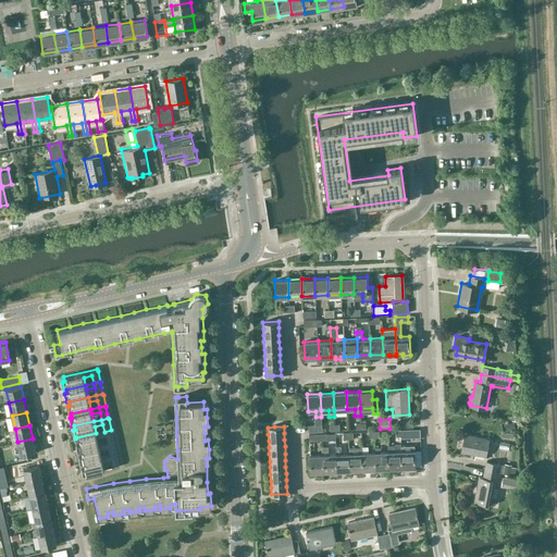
[(96,433),(76,437),(77,442),(75,442),(77,450),(79,450),(99,446),(97,438),(106,436),(107,444),(113,443),(111,431),(111,430),(104,432),(96,433)]
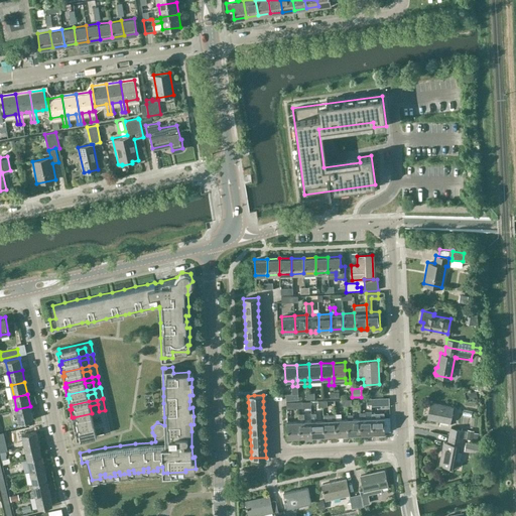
[(449,421),(453,406),(430,402),(427,417),(449,421)]
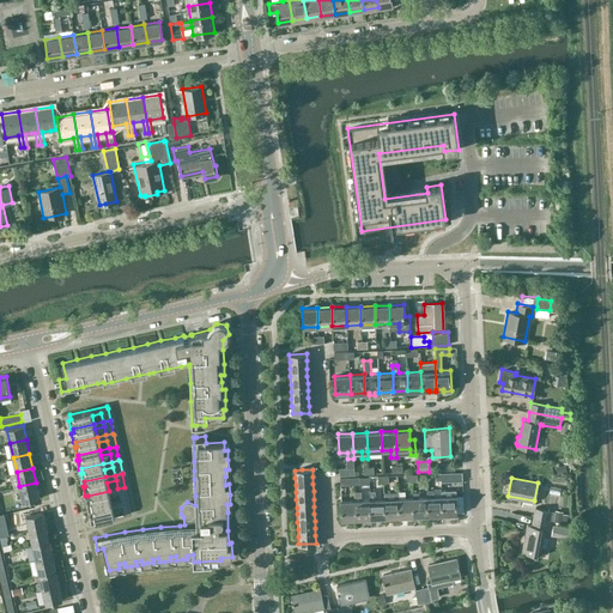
[(40,498),(36,483),(19,486),(23,502),(40,498)]
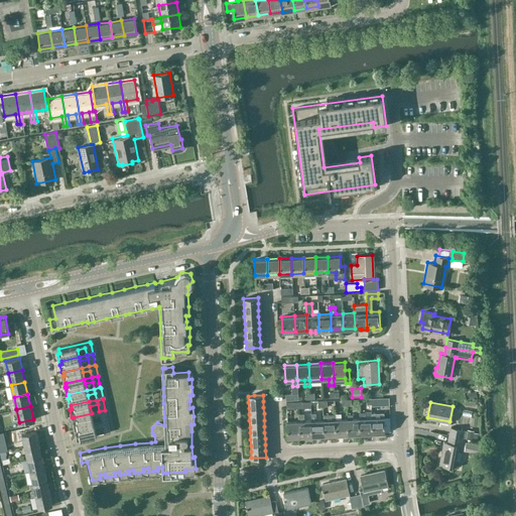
[(100,415),(102,422),(108,421),(106,410),(105,410),(99,411),(92,413),(74,417),(75,420),(73,420),(75,428),(76,428),(94,424),(93,417),(100,415)]
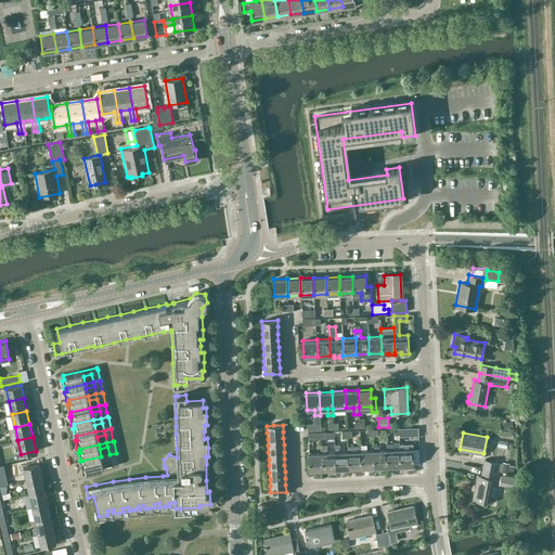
[(336,468),(349,468),(348,451),(340,451),(340,442),(335,443),(335,451),(336,468)]
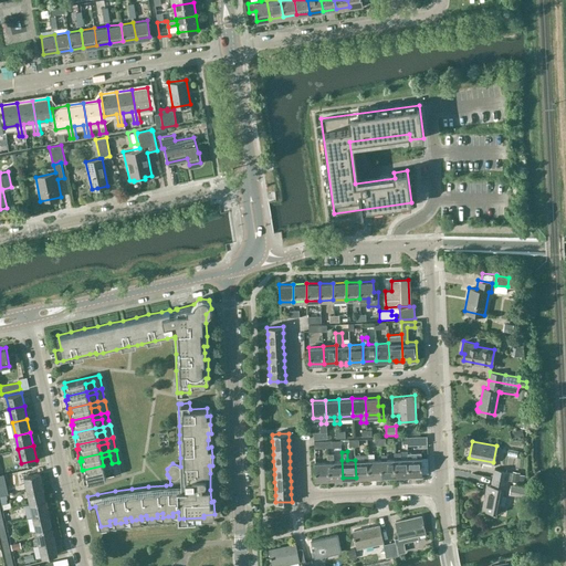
[(394,451),(395,458),(395,475),(408,475),(408,458),(401,458),(400,451),(394,451)]
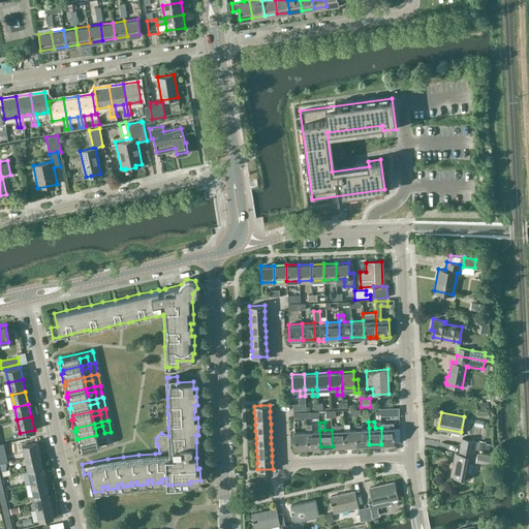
[(307,423),(307,431),(308,447),(320,446),(319,430),(313,430),(312,423),(307,423)]
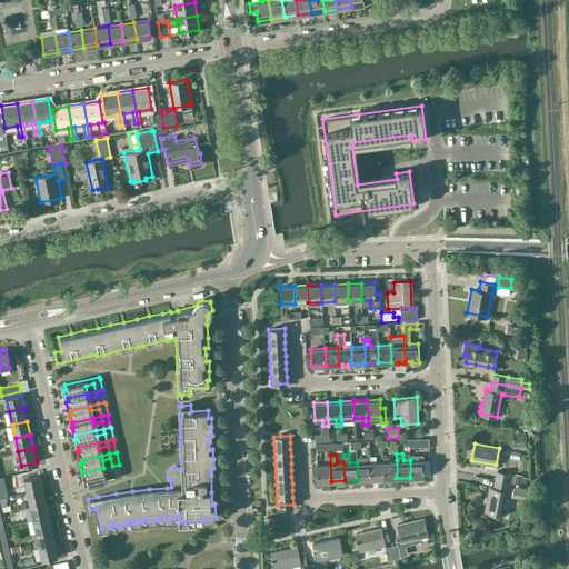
[(371,479),(385,479),(383,461),(376,461),(376,455),(369,455),(370,461),(371,479)]
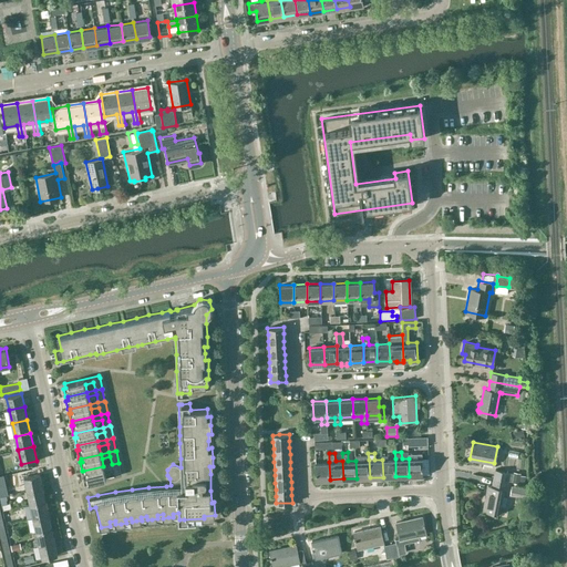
[(382,454),(382,460),(383,477),(395,476),(395,459),(388,459),(388,454),(382,454)]
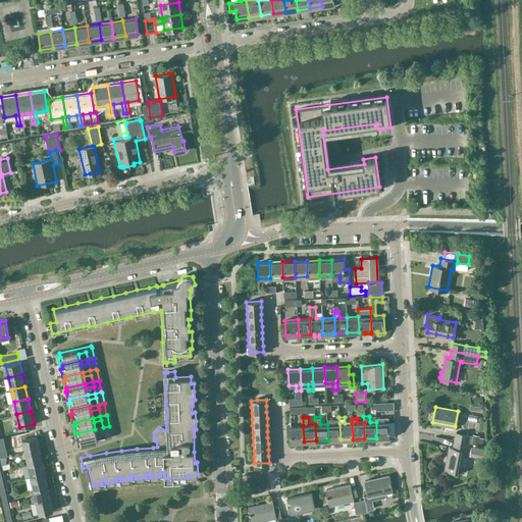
[(376,422),(376,438),(389,437),(388,421),(376,422)]
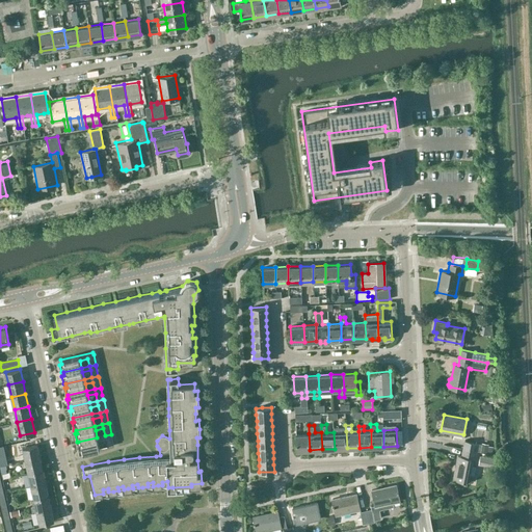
[(346,431),(334,432),(335,449),(347,448),(346,431)]
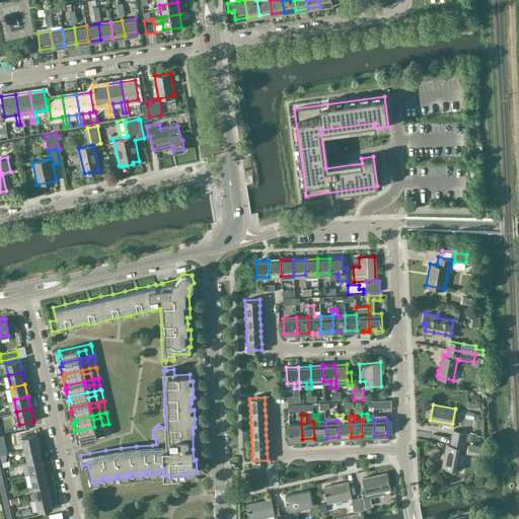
[(302,439),(301,423),(289,423),(290,439),(302,439)]
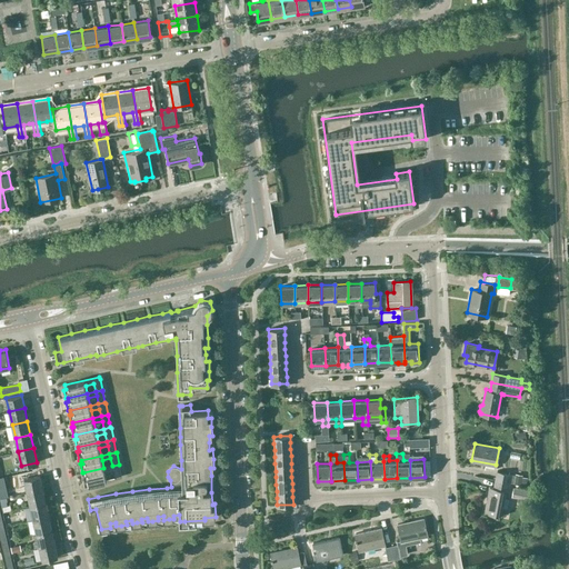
[(121,476),(119,465),(112,466),(103,468),(83,472),(85,476),(82,477),(85,485),(107,480),(105,472),(113,470),(115,478),(121,476)]
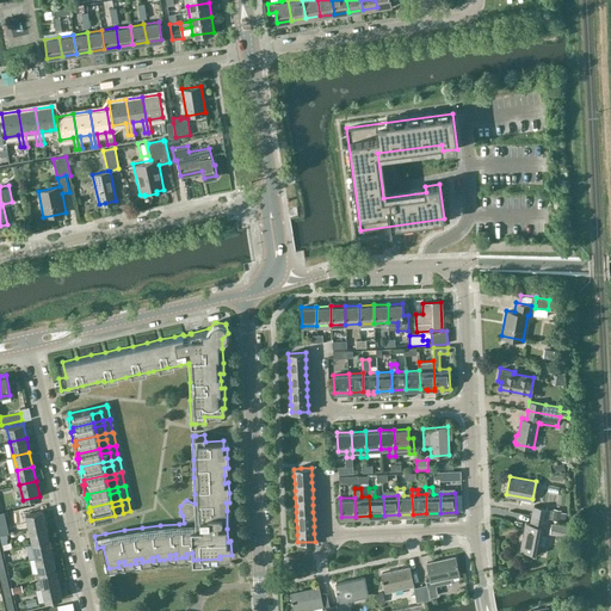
[(537,553),(537,551),(542,553),(543,545),(538,544),(542,526),(545,528),(549,508),(534,506),(530,524),(526,523),(520,549),(537,553)]
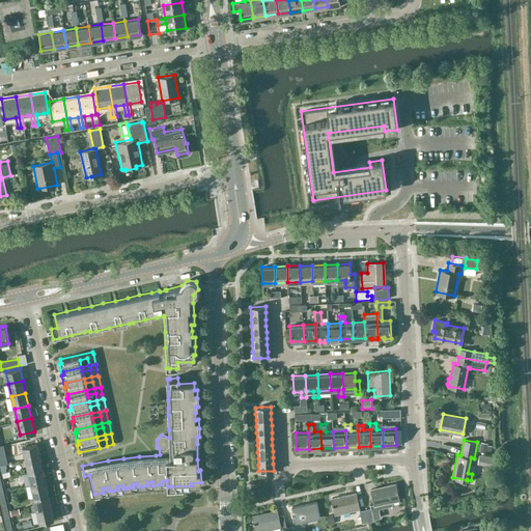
[(23,447),(26,459),(39,456),(37,444),(23,447)]
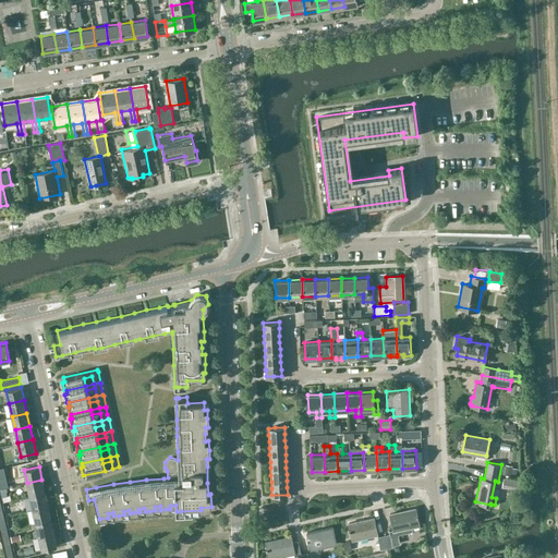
[(27,483),(29,496),(45,493),(41,480),(27,483)]
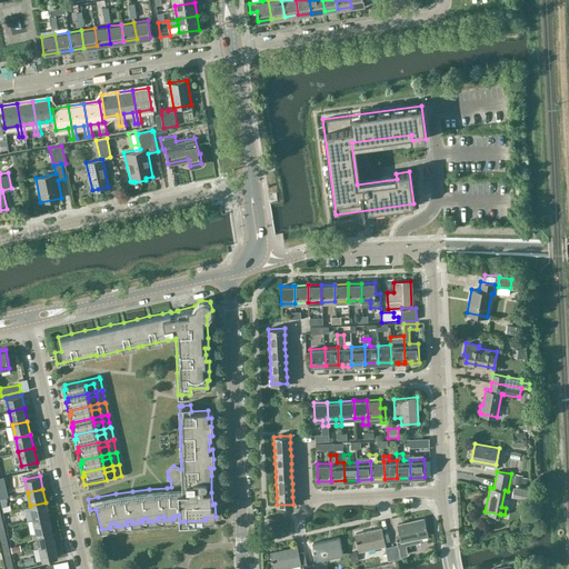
[(7,498),(0,499),(3,512),(10,510),(10,506),(8,507),(7,501),(8,501),(7,498)]
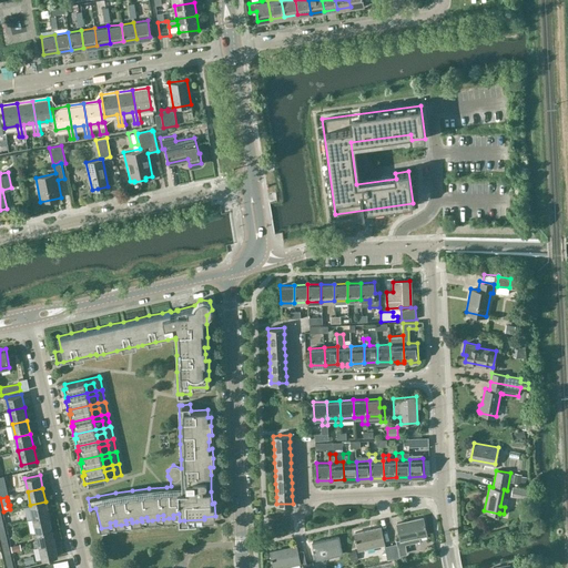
[(30,505),(33,518),(49,515),(46,501),(30,505)]
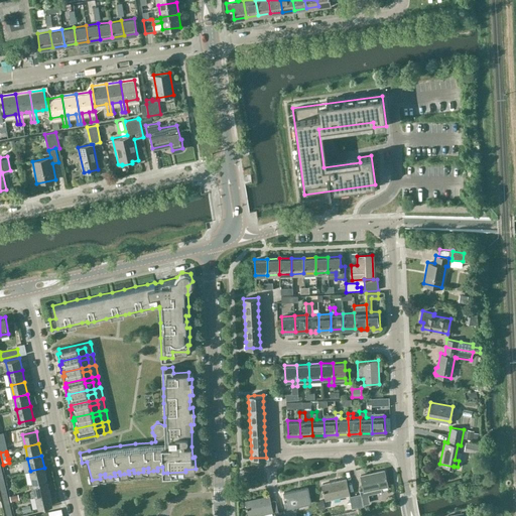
[(30,471),(33,483),(46,480),(44,468),(30,471)]
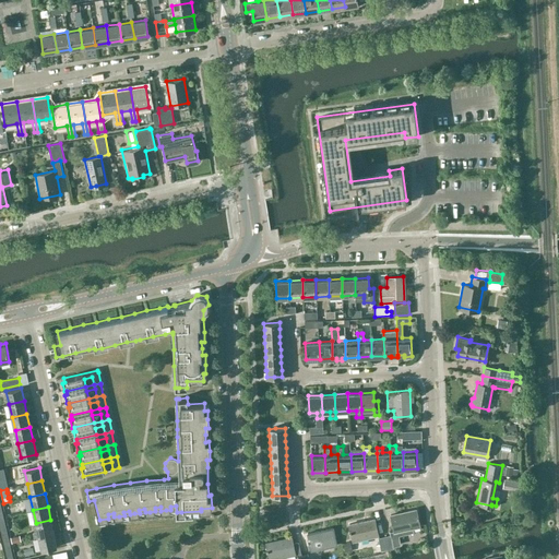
[(391,532),(393,545),(402,543),(400,534),(414,531),(414,527),(420,525),(416,509),(391,514),(394,531),(391,532)]
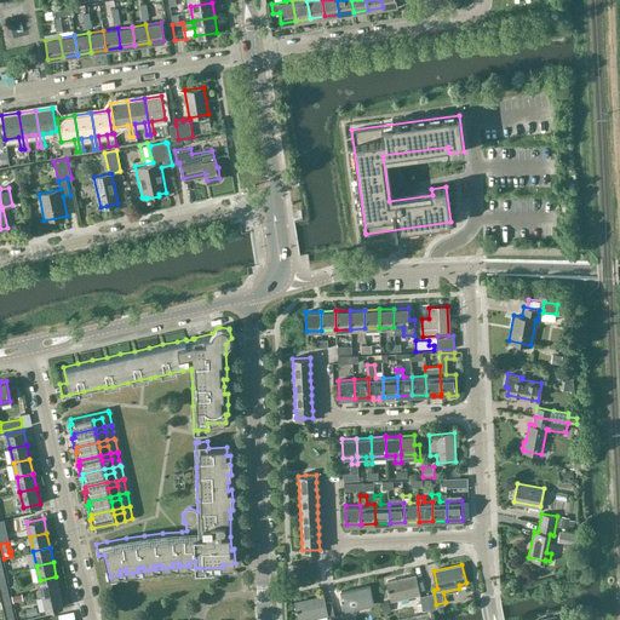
[(391,600),(419,593),(415,574),(388,580),(391,600)]
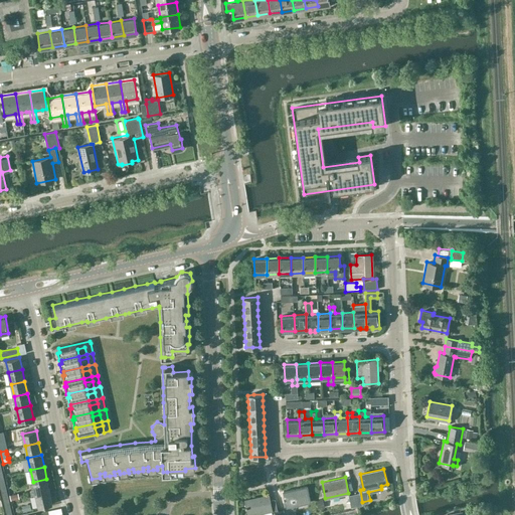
[(46,479),(33,482),(35,494),(49,491),(46,479)]
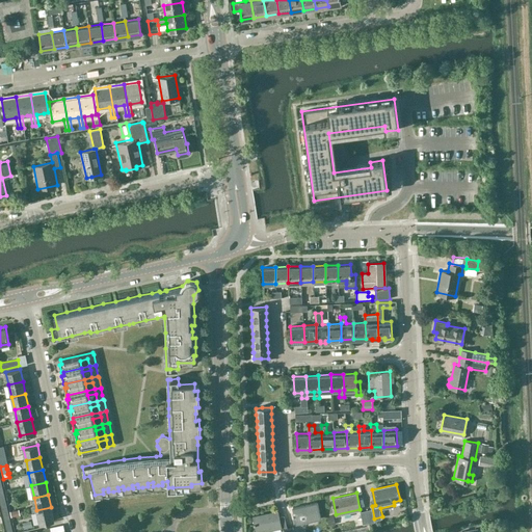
[(296,523),(320,517),(317,502),(293,507),(296,523)]
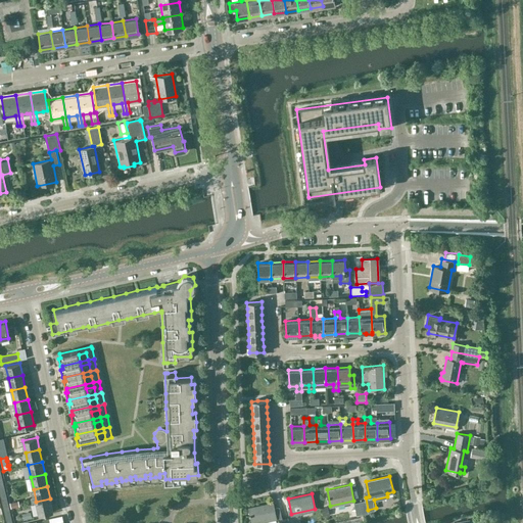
[(53,512),(50,498),(36,502),(39,515),(53,512)]
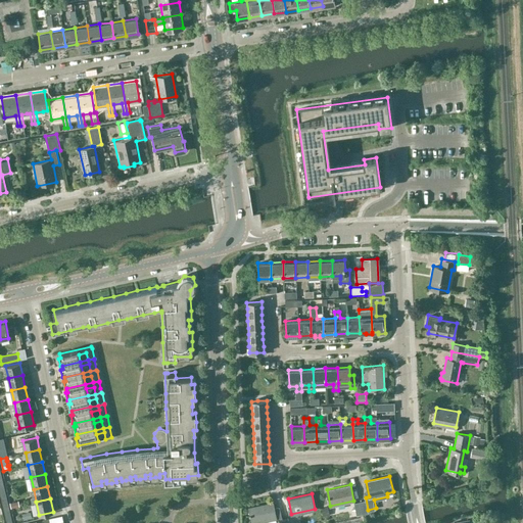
[(366,500),(360,502),(363,513),(369,512),(366,500)]
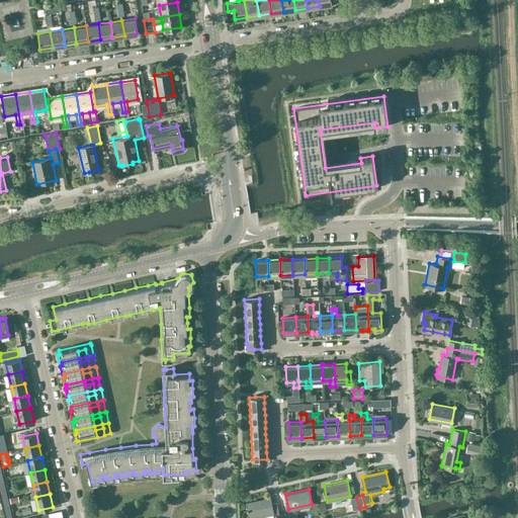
[(249,517),(273,513),(270,497),(246,502),(249,517)]
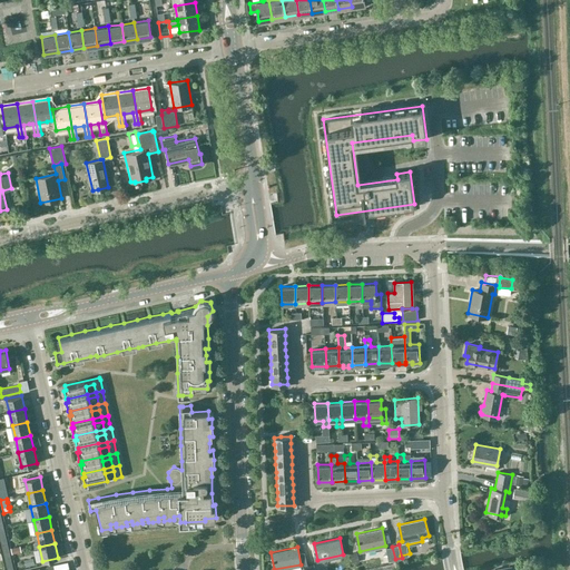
[(395,559),(392,547),(385,548),(389,561),(395,559)]
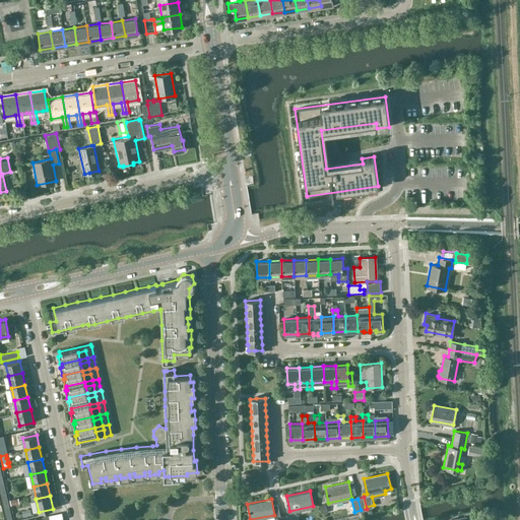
[(326,504),(320,506),(322,514),(328,513),(326,504)]
